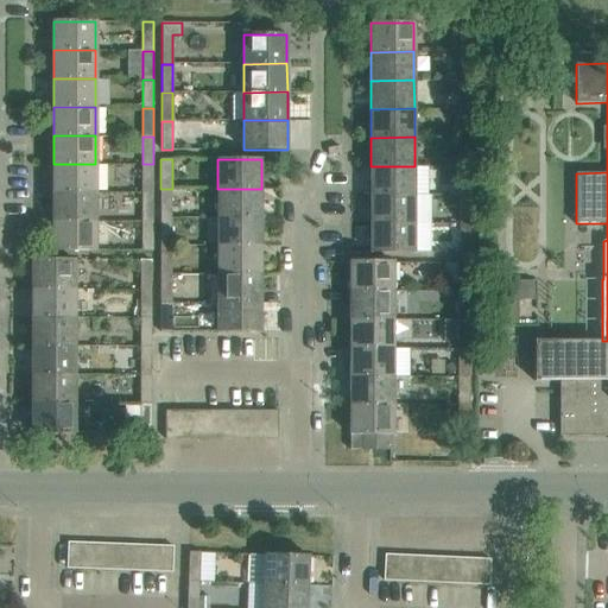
[(95,192),(95,164),(54,164),(54,192),(95,192)]
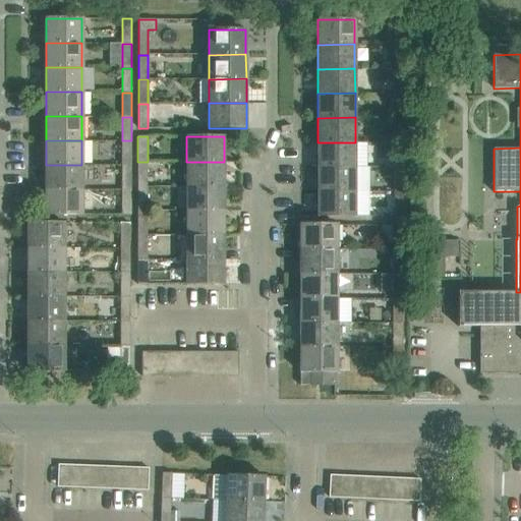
[(131,165),(131,140),(122,140),(122,165),(131,165)]
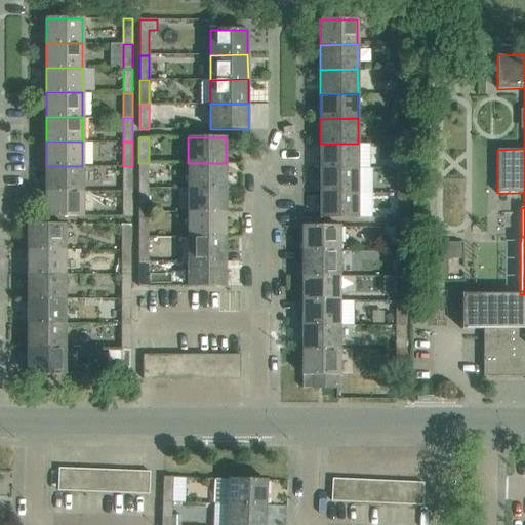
[(358,168),(358,144),(320,144),(320,168),(358,168)]
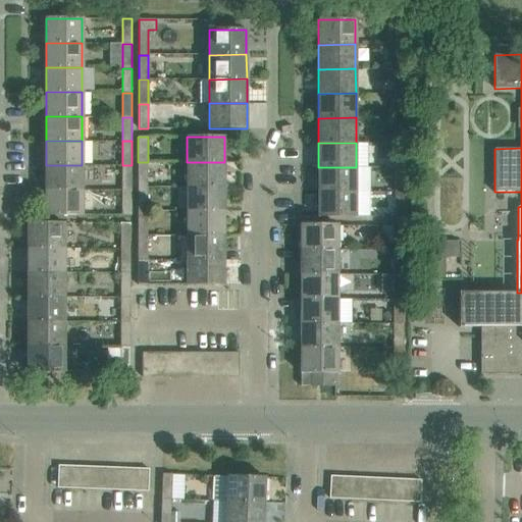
[(148,187),(148,162),(138,162),(138,187),(148,187)]
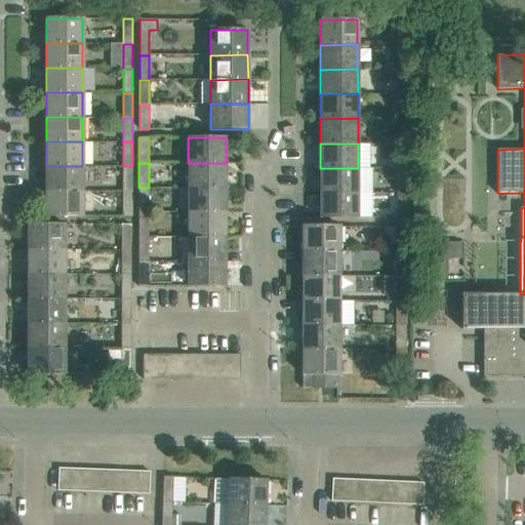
[(226,188),(226,163),(188,163),(188,188),(226,188)]
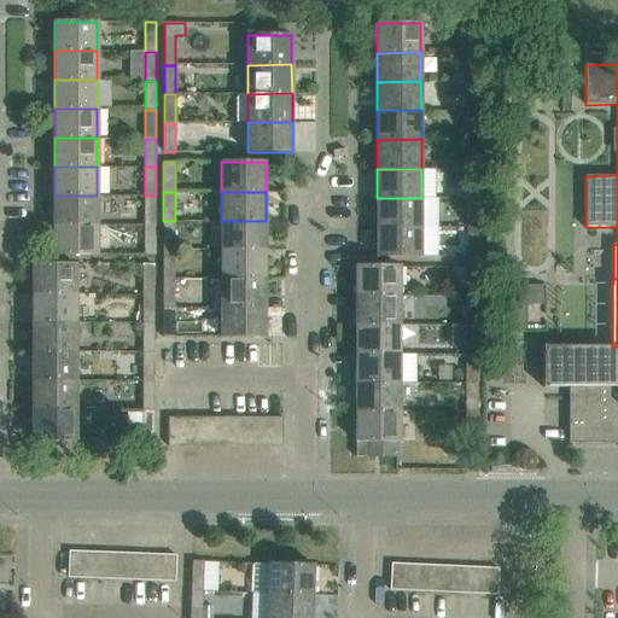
[(97,225),(97,196),(54,196),(54,225),(97,225)]
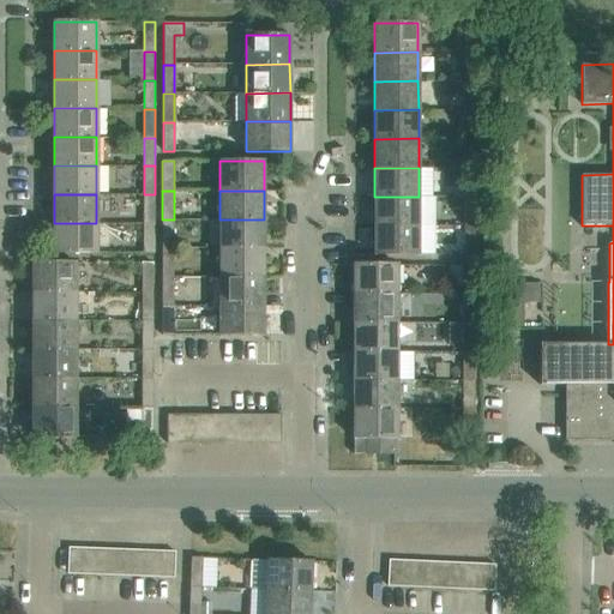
[(155,223),(155,194),(144,194),(144,223),(155,223)]
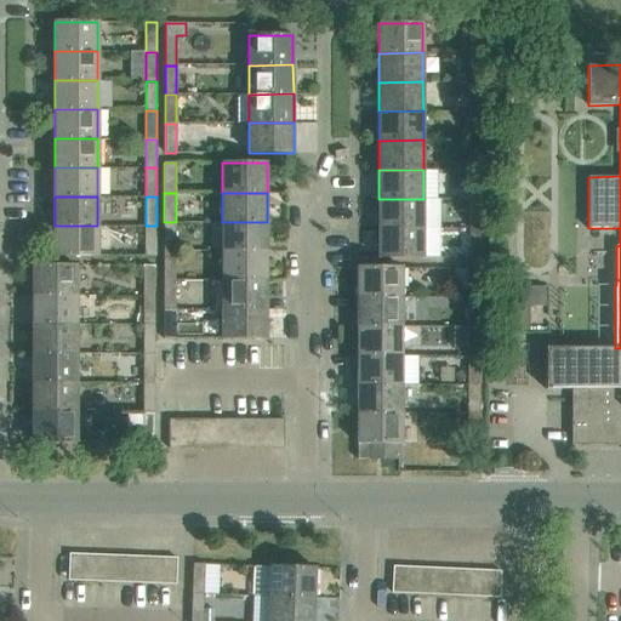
[(482,227),(482,198),(469,198),(469,227),(482,227)]
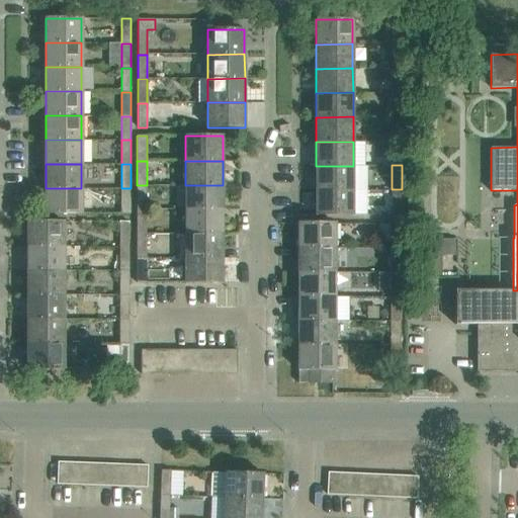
[(353,190),(353,166),(316,166),(316,190),(353,190)]
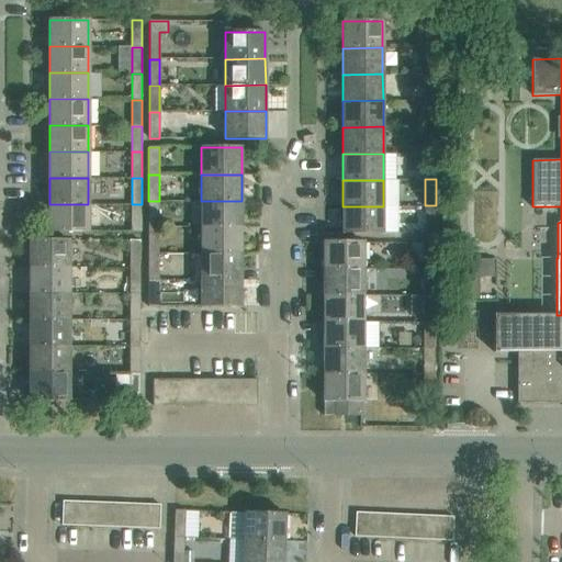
[(159,227),(159,201),(148,201),(148,227),(159,227)]
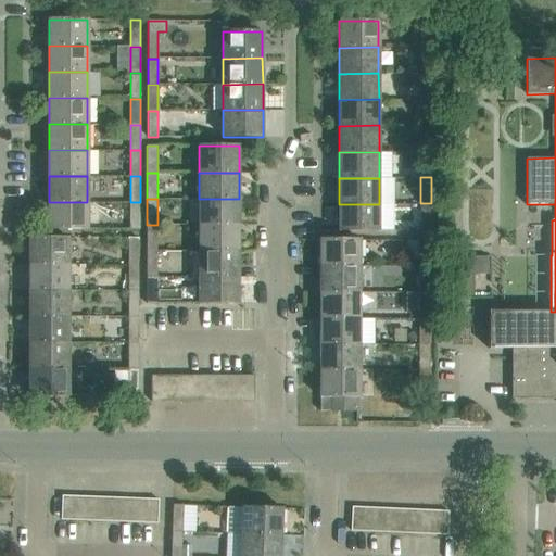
[(239,225),(239,199),(199,199),(199,225),(239,225)]
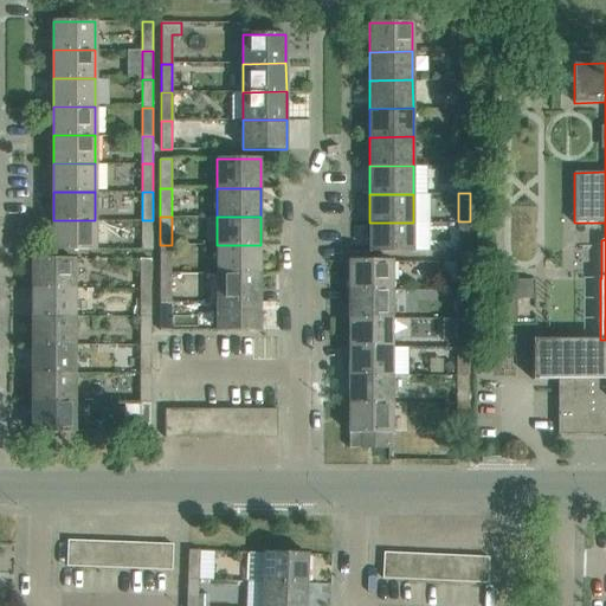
[(95,250),(95,220),(53,220),(53,250),(95,250)]
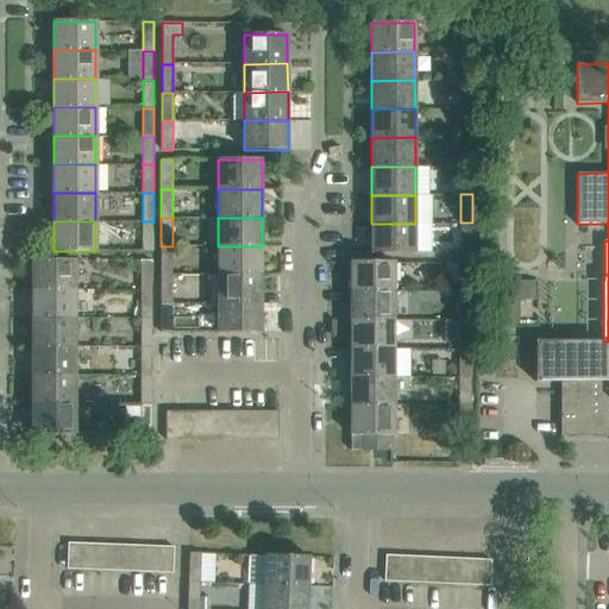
[(154,251),(154,221),(143,221),(143,251),(154,251)]
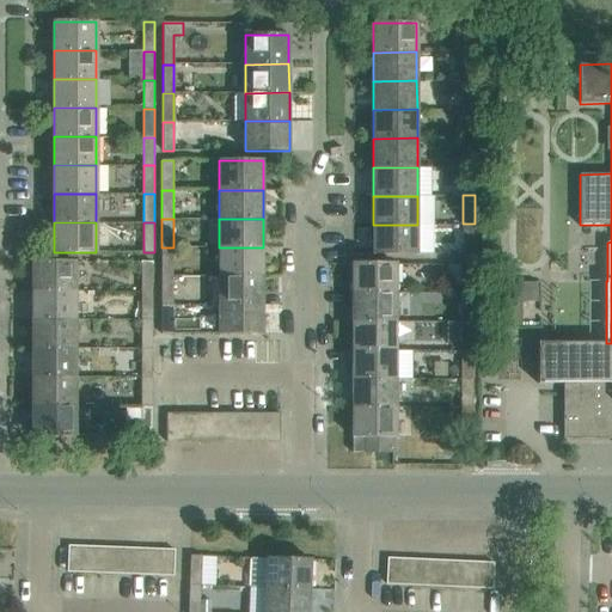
[(475,254),(475,224),(463,224),(463,255),(475,254)]
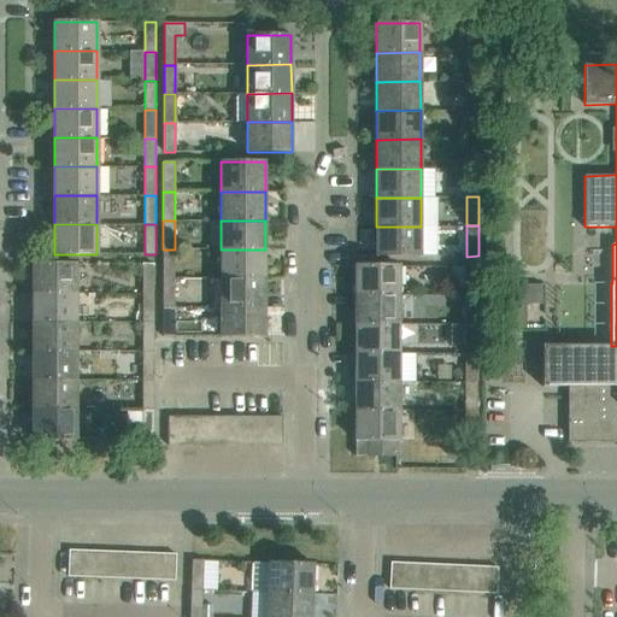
[(421,256),(421,227),(376,227),(376,256),(421,256)]
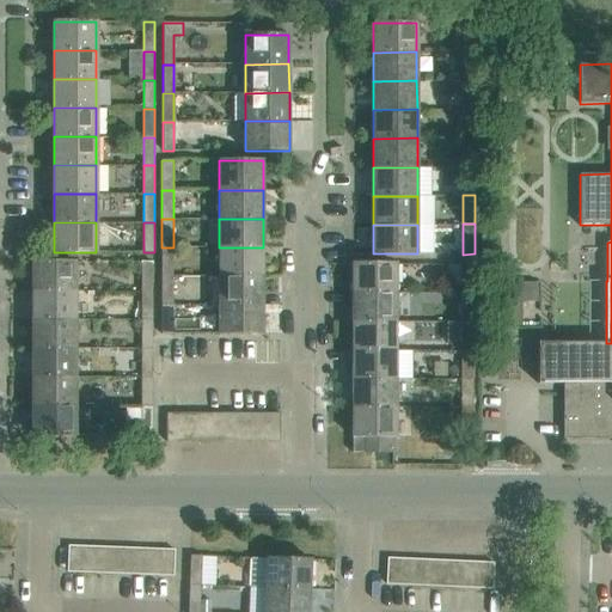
[(173,276),(173,248),(161,248),(161,276),(173,276)]
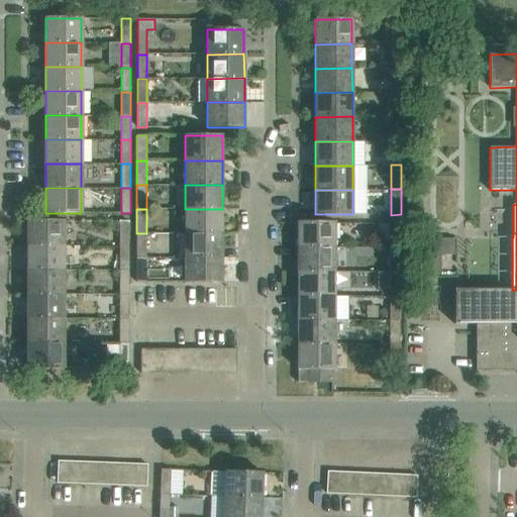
[(222,233),(222,209),(185,209),(186,233),(222,233)]
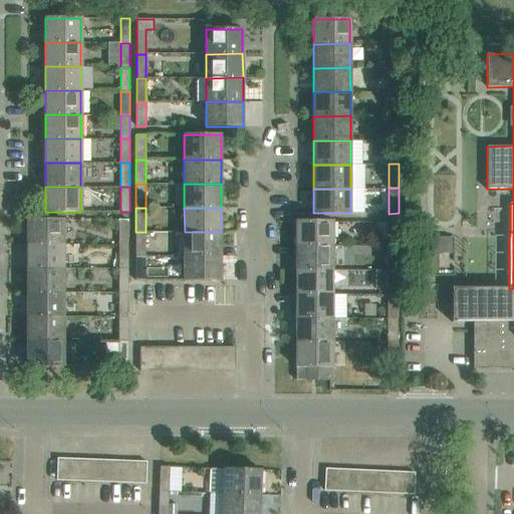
[(63,220),(28,220),(27,220),(27,245),(63,245),(63,220)]
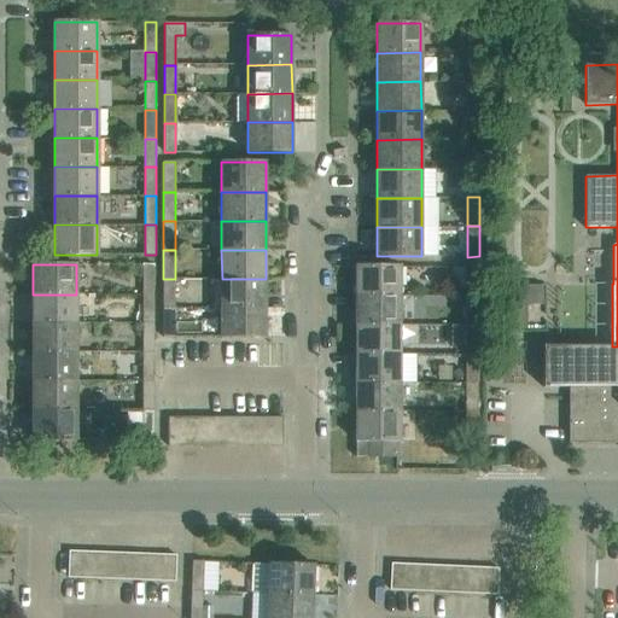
[(144,264),(144,295),(155,295),(155,264),(144,264)]
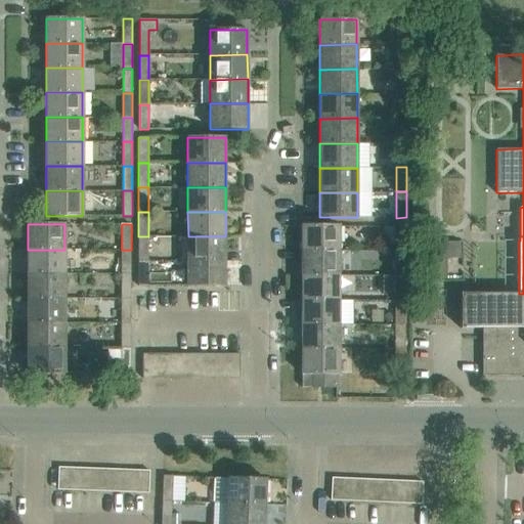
[(339,225),(303,225),(302,225),(302,251),(339,251),(339,225)]
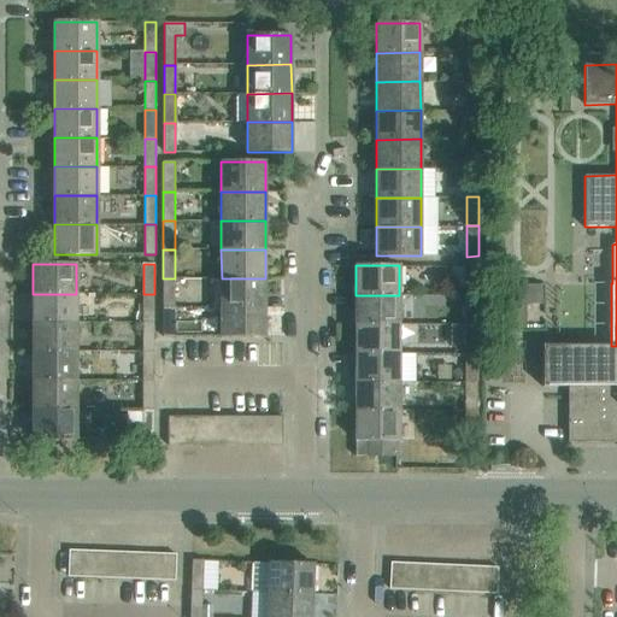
[(465,265),(465,295),(476,295),(476,265),(465,265)]
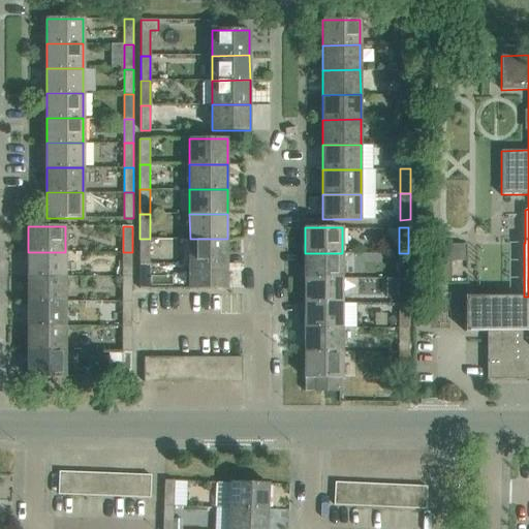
[(150,263),(150,239),(139,239),(139,263),(150,263)]
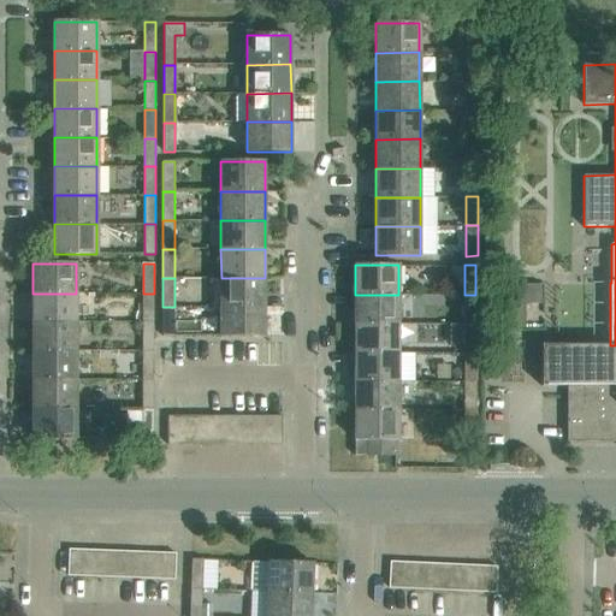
[(265,307),(265,278),(221,278),(221,307),(265,307)]
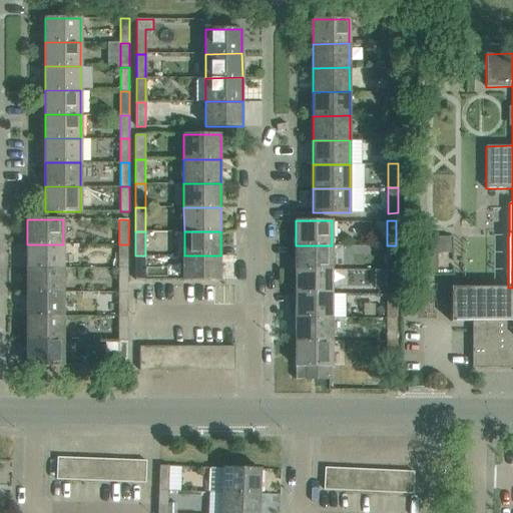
[(63,269),(63,244),(27,244),(27,269),(63,269)]
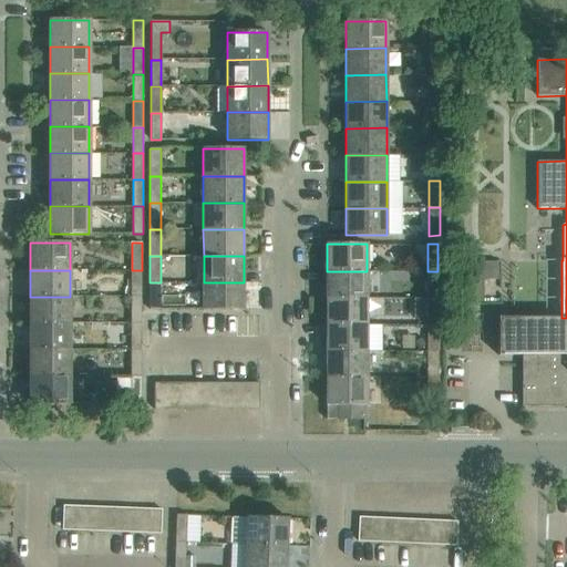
[(142,297),(142,270),(132,270),(132,297),(142,297)]
